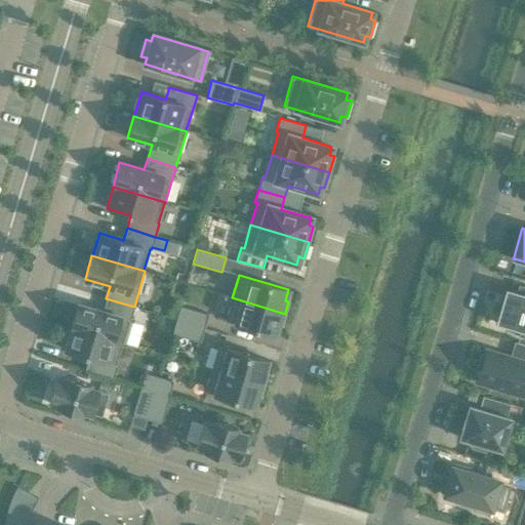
[(511,289),(510,293),(508,297),(502,295),(494,323),(520,330),(518,336),(524,337),(524,286),(518,285),(517,290),(511,289)]
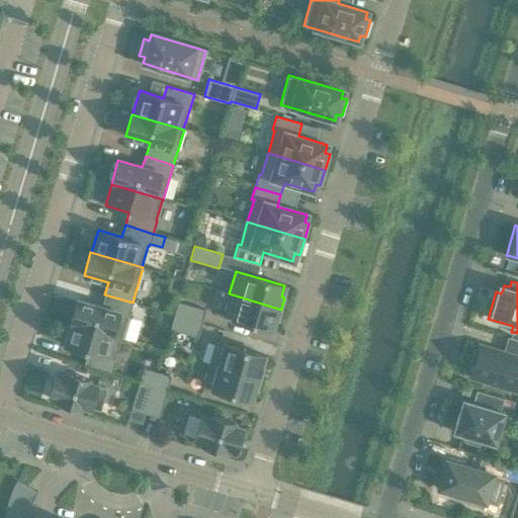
[(281,310),(229,293),(222,317),(271,331),(274,320),(277,321),(280,311),(281,311),(281,310)]
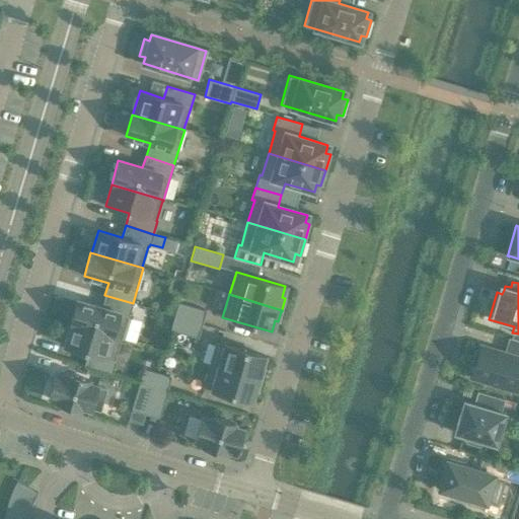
[(133,303),(104,295),(101,307),(76,300),(70,323),(122,339),(133,303)]
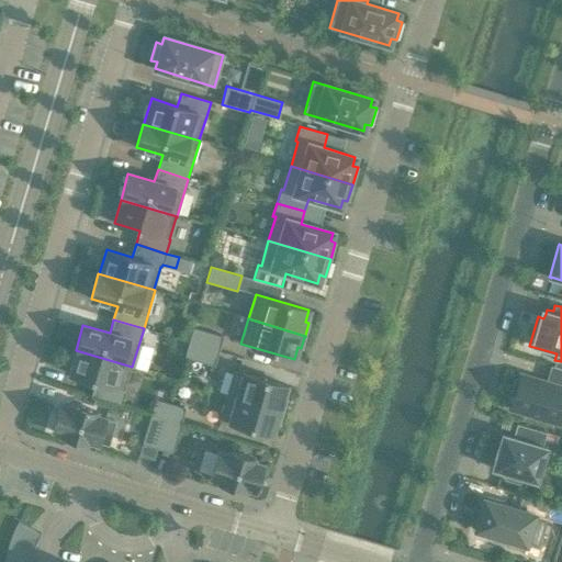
[(189,343),(218,351),(223,336),(193,327),(189,343)]
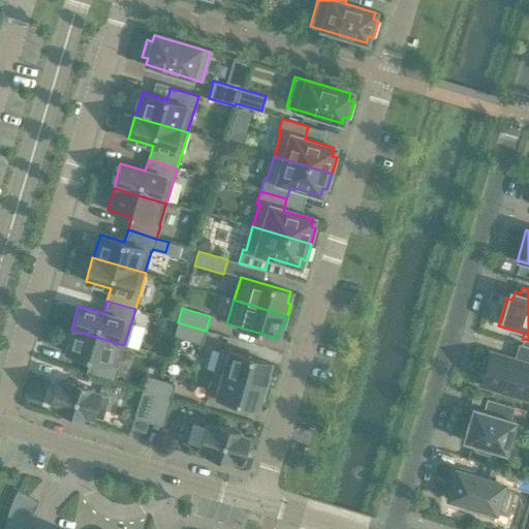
[(206,331),(178,322),(174,336),(201,344),(206,331)]
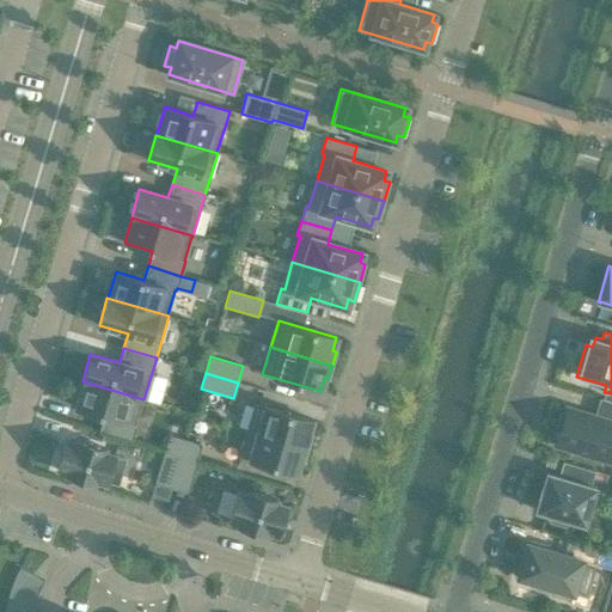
[(144,399),(83,381),(81,381),(83,383),(75,409),(103,416),(99,430),(132,440),(136,426),(135,426),(142,399),(144,401),(144,399)]
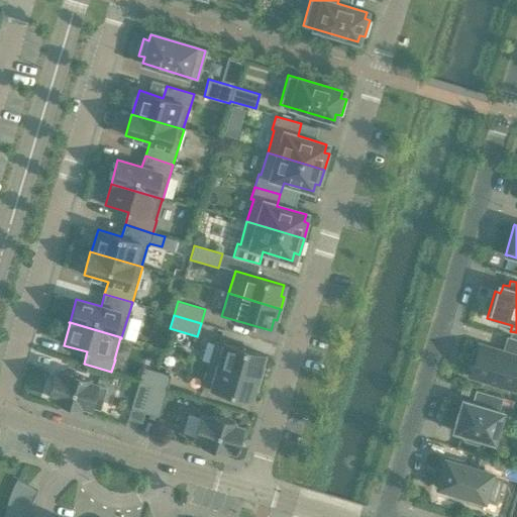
[(516,377),(516,339),(512,338),(508,353),(479,344),(477,349),(474,348),(470,364),(473,365),(469,376),(513,390),(516,377)]
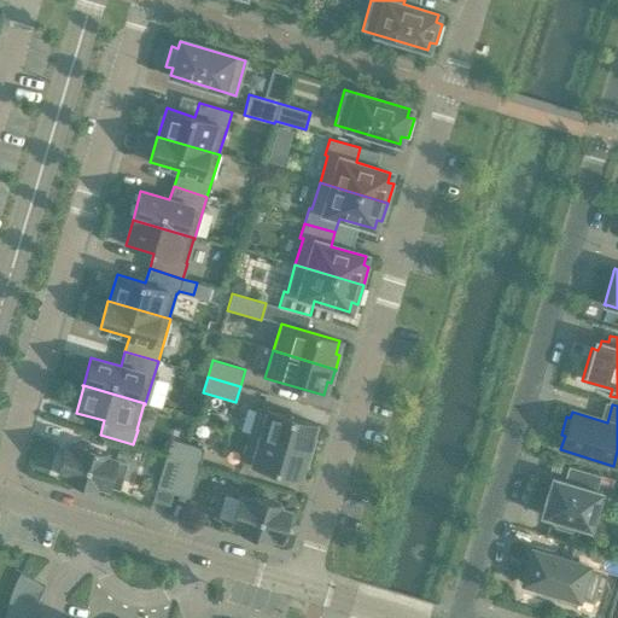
[(249,433),(312,453),(312,452),(315,438),(310,437),(315,424),(256,407),(249,433)]
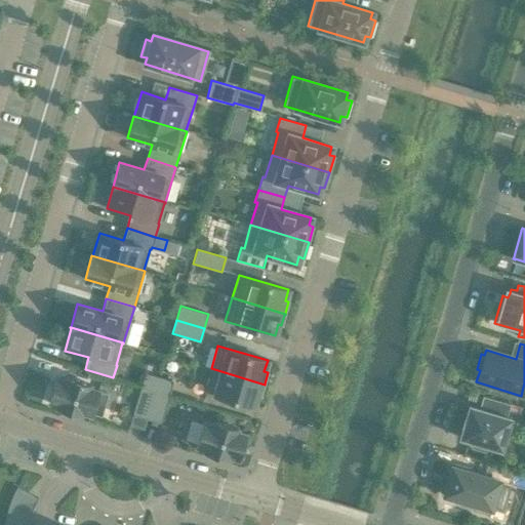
[(265,385),(211,368),(204,392),(253,407),(257,395),(260,396),(264,386),(265,385)]
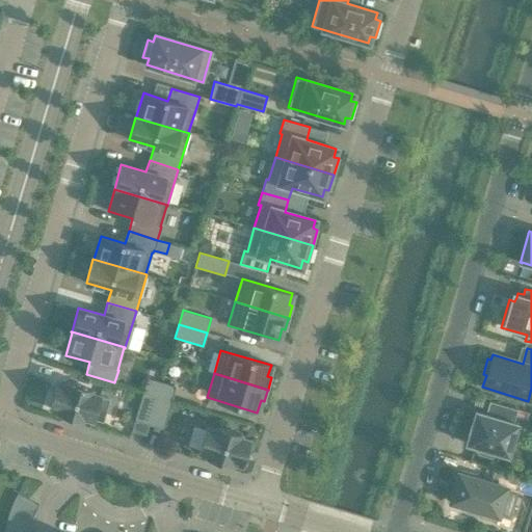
[(143,392),(157,396),(171,400),(176,387),(148,378),(143,392)]
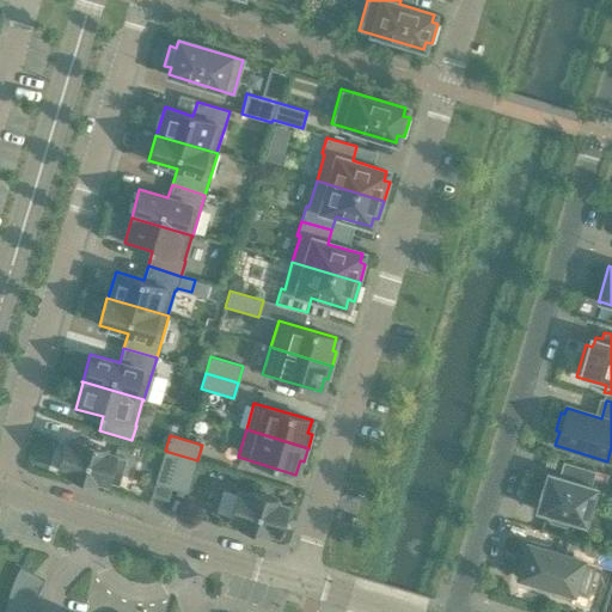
[(65,440),(56,467),(67,471),(66,475),(95,483),(95,479),(106,483),(117,487),(126,458),(114,456),(103,452),(104,448),(77,440),(75,444),(65,440)]
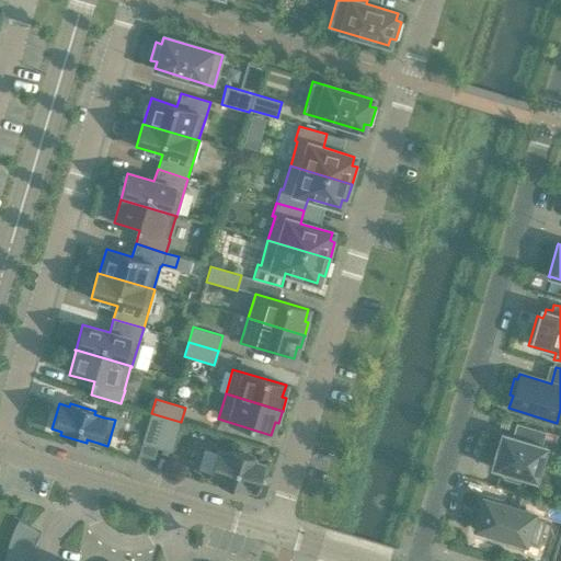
[(157,447),(165,418),(151,413),(141,443),(157,447)]
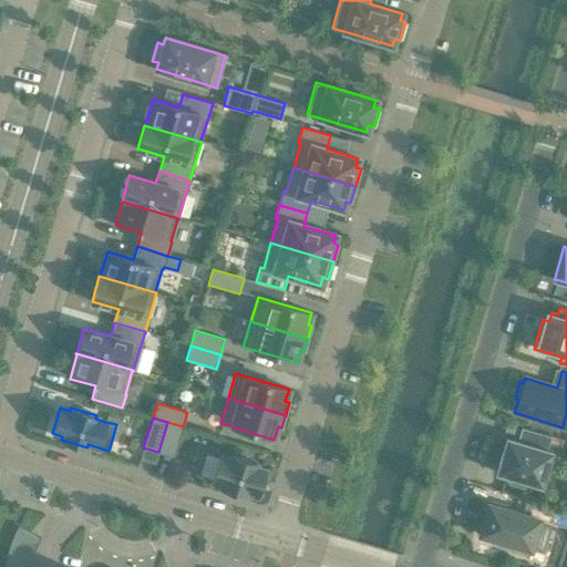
[(167,422),(158,452),(174,457),(183,426),(167,422)]
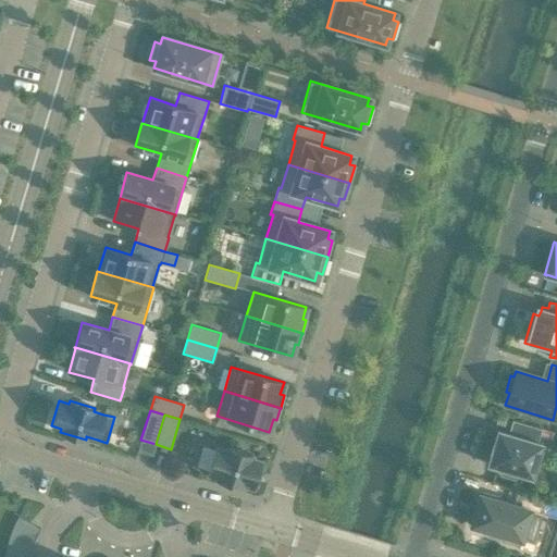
[(487,462),(486,465),(489,465),(497,468),(496,473),(515,479),(516,473),(530,477),(530,478),(532,478),(532,477),(532,475),(541,445),(542,444),(540,443),(540,444),(537,443),(541,429),(511,420),(508,434),(498,431),(499,431),(497,430),(496,432),(497,432),(494,443),(493,443),(491,452),(487,462)]
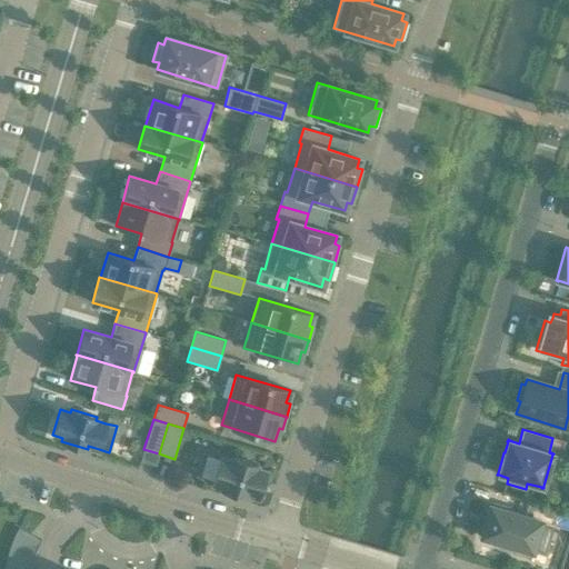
[(220,457),(212,482),(222,486),(221,489),(247,497),(248,493),(258,497),(266,471),(256,468),(257,465),(231,457),(230,460),(220,457)]
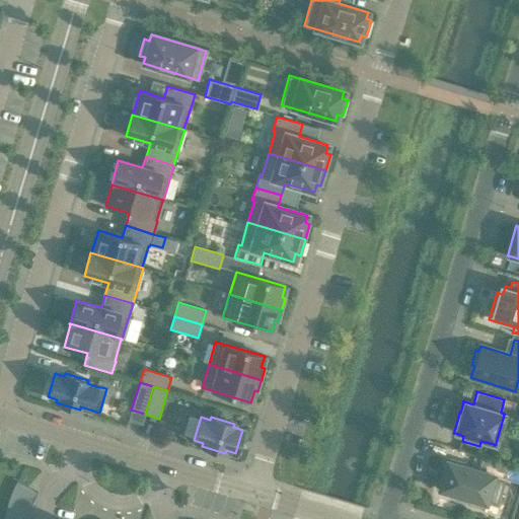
[(446,460),(438,489),(441,490),(439,496),(495,512),(505,478),(518,483),(518,468),(467,453),(463,466),(446,460)]
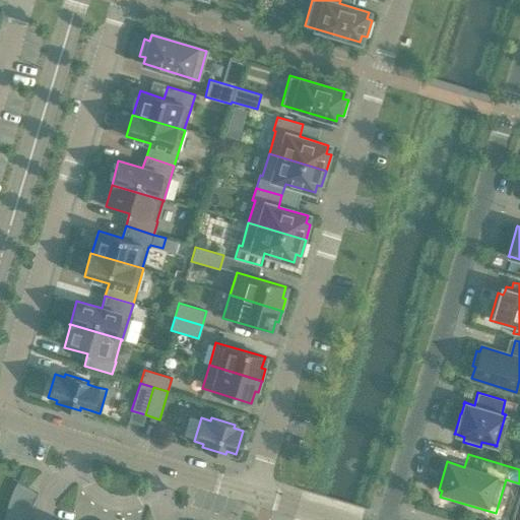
[(27,519),(28,519),(29,515),(30,512),(31,508),(33,504),(34,501),(36,497),(38,494),(16,481),(14,488),(11,493),(9,498),(7,504),(6,509),(5,515),(4,519),(27,519)]
